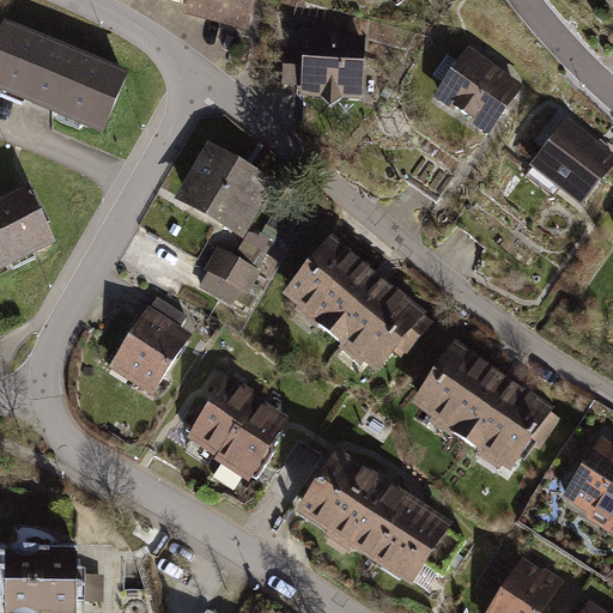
[(178,0),(183,1),(182,13),(241,34),(249,0),(178,0)]
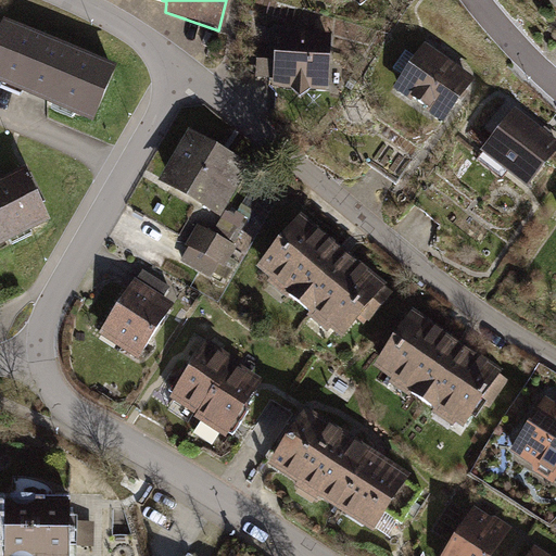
[(112,67),(0,20),(0,21),(0,85),(89,123),(112,67)]
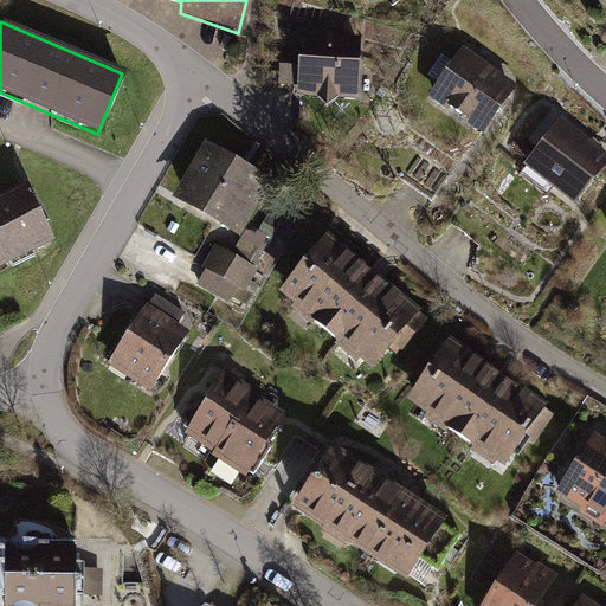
[(359,36),(297,33),(297,56),(296,88),(296,95),(314,96),(324,107),(336,98),(354,97),(359,36)]
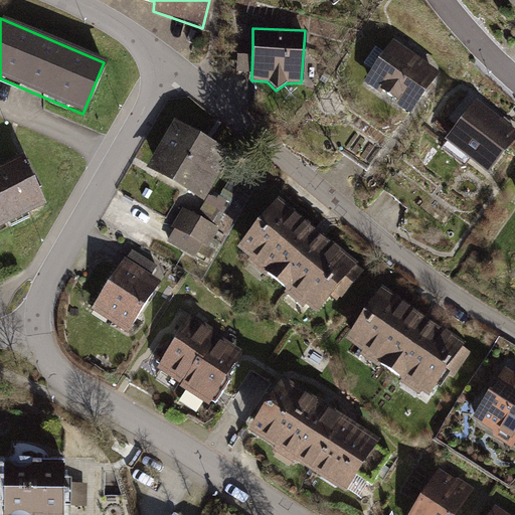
[(438,72),(391,40),(363,80),(408,114),(438,72)]
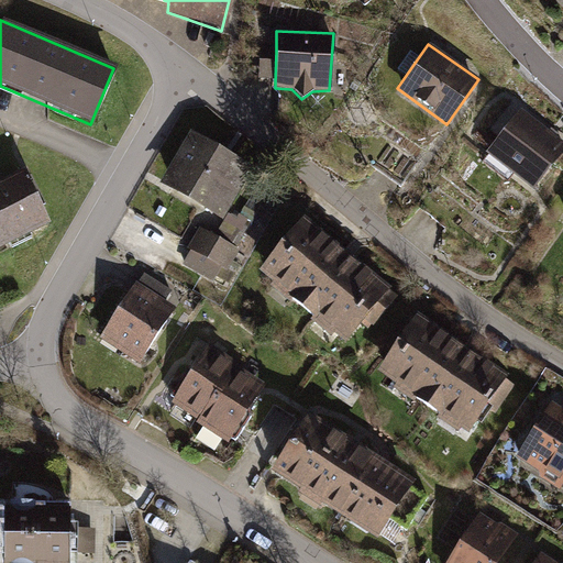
[(256,80),(275,81),(276,52),(256,53),(256,80)]
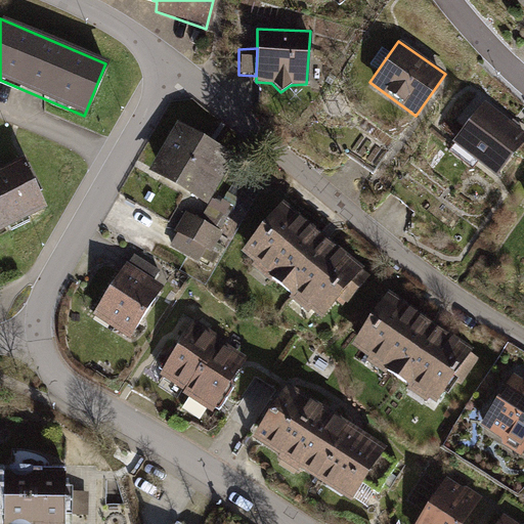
[(523,139),(523,132),(482,100),(450,140),(496,176),(523,139)]
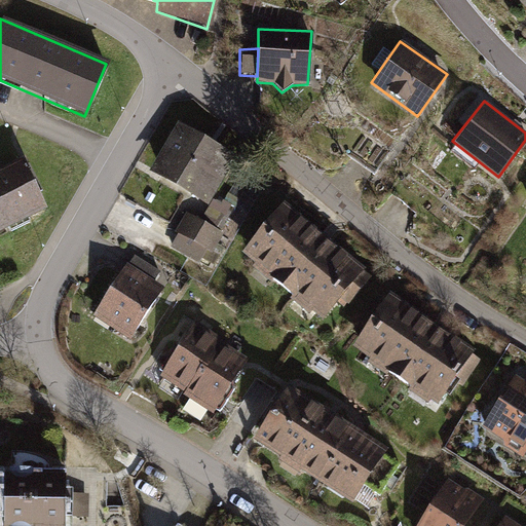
[(238,162),(184,128),(154,176),(208,210),(238,162)]
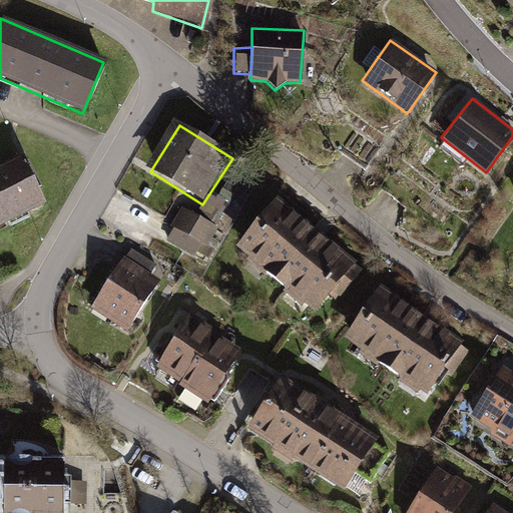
[(0,222),(47,200),(24,152),(0,163),(0,222)]
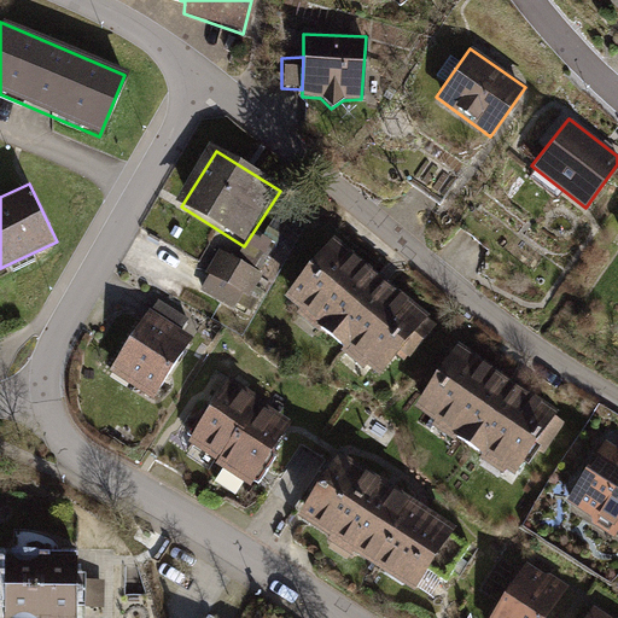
[(439,328),(344,248),(293,307),(389,388),(439,328)]
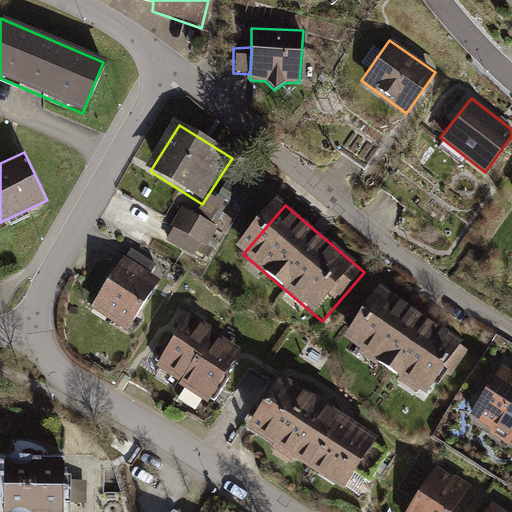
[(219,231),(183,212),(167,240),(203,259),(219,231)]
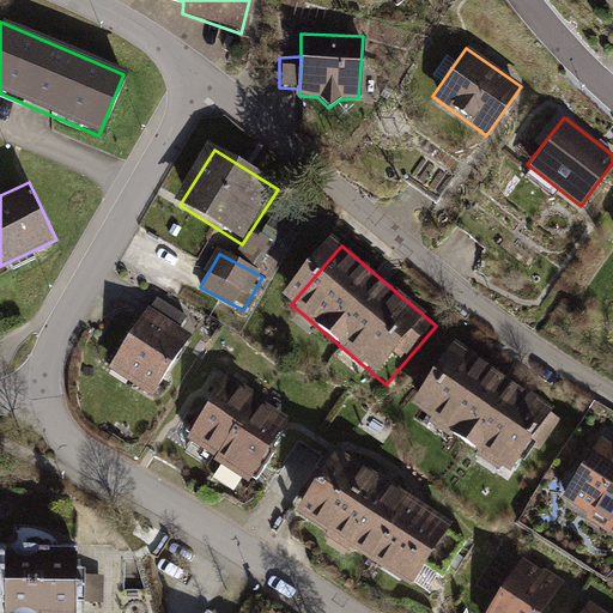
[(162,292),(110,370),(152,398),(195,332),(182,323),(190,311),(162,292)]
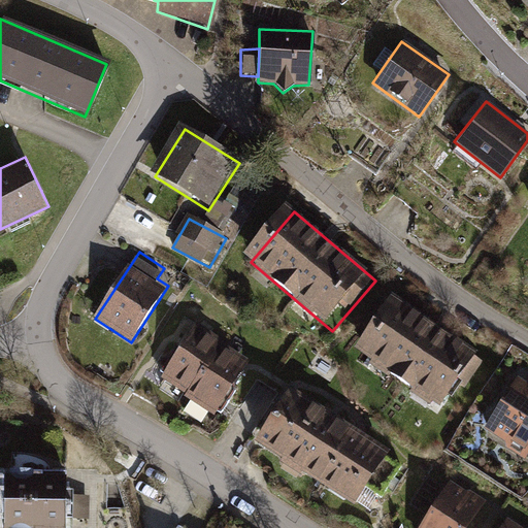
[(477,349),(394,295),(355,348),(440,406),(477,349)]
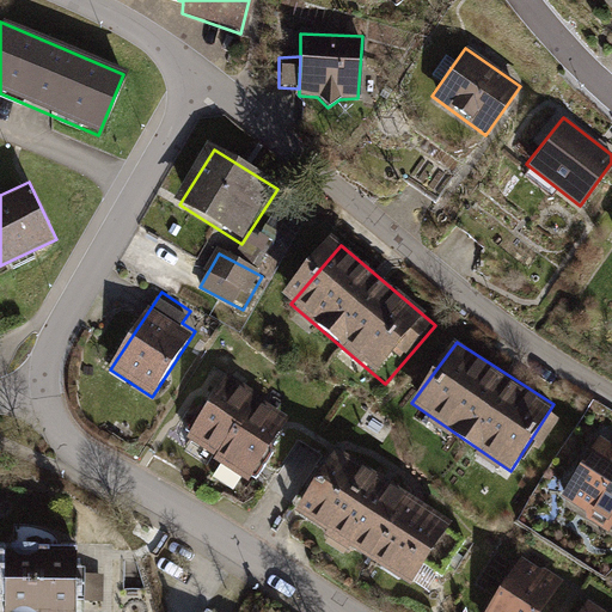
[(226,373),(185,438),(219,458),(259,395),(226,373)]
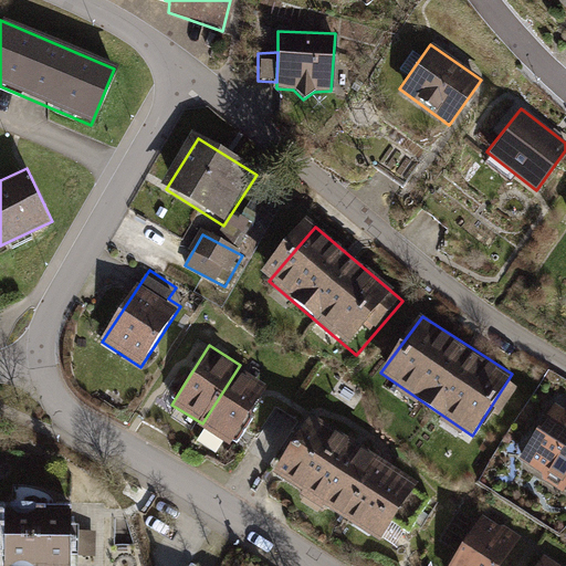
[(240,365),(202,423),(233,443),(271,384),(240,365)]
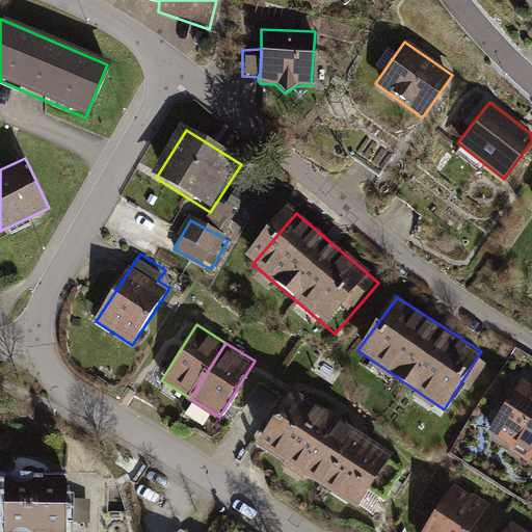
[(531,388),(519,380),(486,433),(531,459),(531,388)]
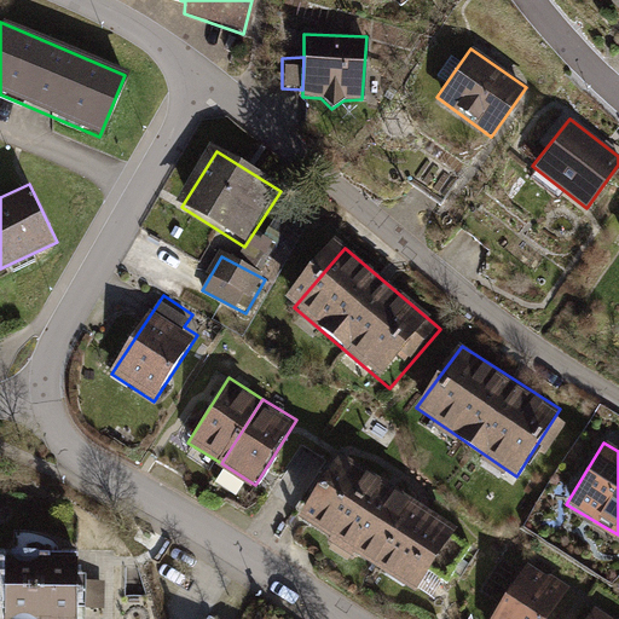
[(463,525),(350,450),(304,520),(417,595),(463,525)]
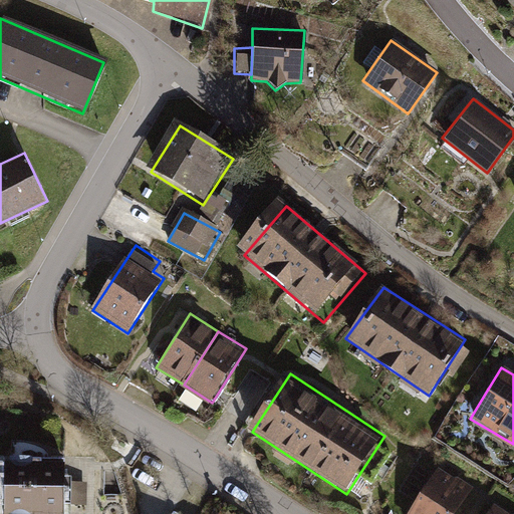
[(0,513),(60,513),(60,466),(0,466),(0,513)]
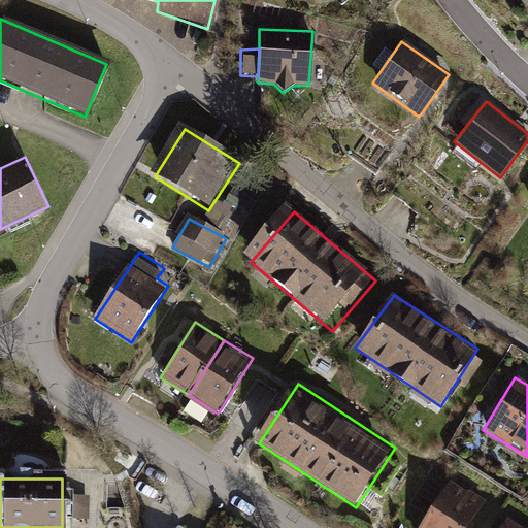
[(466,527),(483,503),(448,482),(417,527),(466,527)]
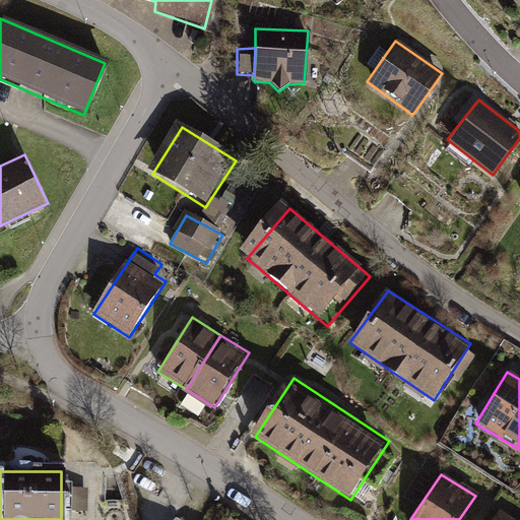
[(512,519),(495,510),(489,519),(512,519)]
